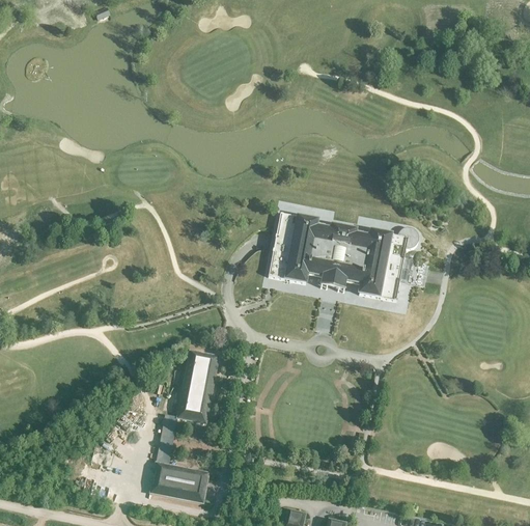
[(405,254),(407,247),(408,247),(411,246),(414,244),(416,242),(418,239),(420,236),(420,232),(419,229),(417,226),(415,224),(412,223),(408,224),(405,225),(401,227),(399,229),(397,232),(397,233),(371,228),(370,234),(355,231),(356,227),(332,223),(331,227),(316,224),(317,218),(280,212),(269,274),(306,281),(308,269),(323,272),(322,277),(324,277),(324,276),(344,280),(344,281),(345,281),(346,276),(362,279),(359,292),(396,298),(400,280),(401,277),(400,277),(405,256),(406,257),(406,254),(405,254)]
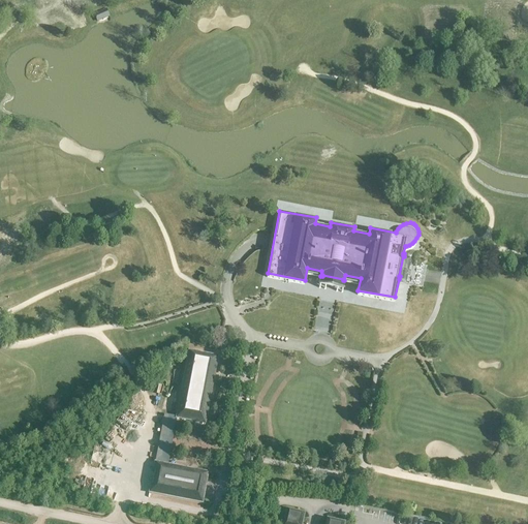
[(178,413),(178,414),(206,420),(218,352),(189,347),(177,413),(178,413)]
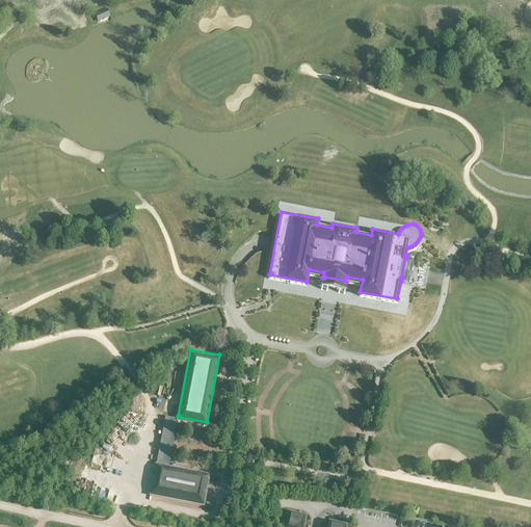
[(166,414),(162,436),(175,438),(175,437),(179,417),(179,416),(178,416),(168,414),(166,414)]
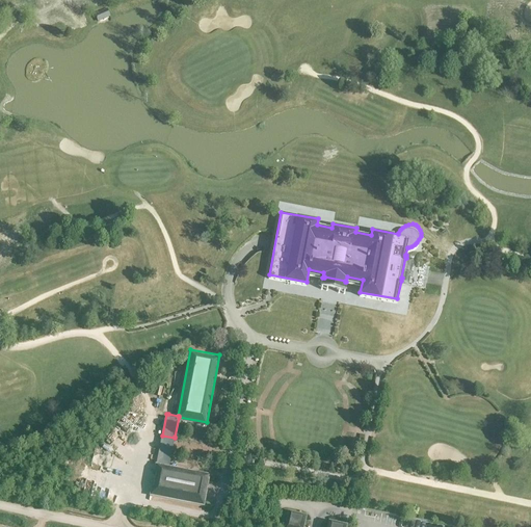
[(152,483),(151,492),(202,502),(204,502),(209,478),(210,471),(169,464),(157,462),(156,462),(155,470),(161,471),(158,484),(152,483)]
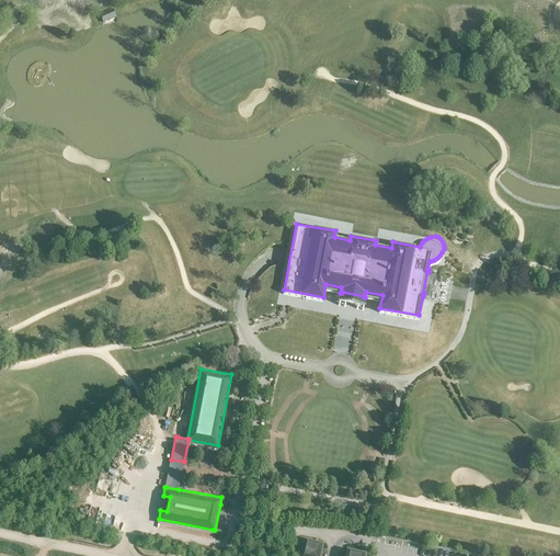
[(306,539),(301,555),(304,555),(319,555),(322,542),(306,539)]
